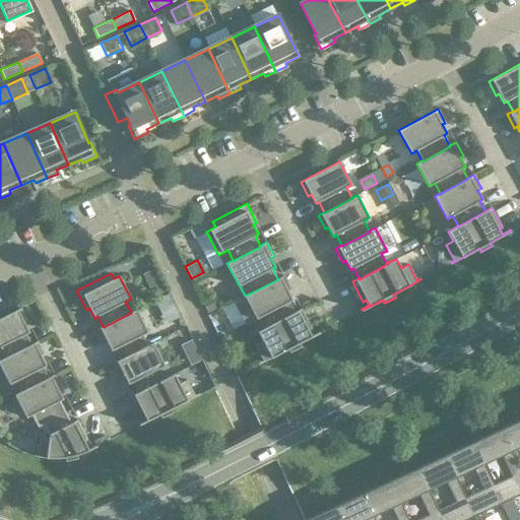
[(284,275),(277,278),(278,279),(250,294),(245,296),(234,302),(251,335),(257,331),(267,326),(267,327),(296,313),(295,312),(289,302),(293,300),(287,290),(291,288),(284,275)]
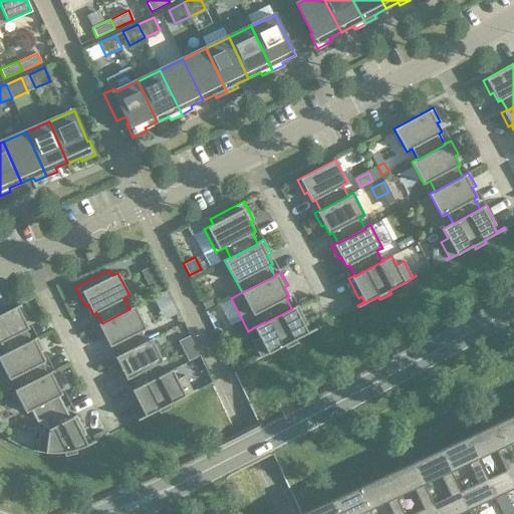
[(157,292),(165,288),(160,279),(153,283),(157,292)]
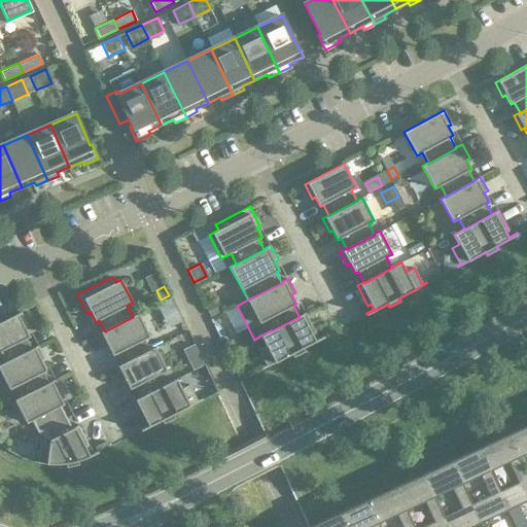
[(163,311),(176,305),(172,297),(159,305),(163,311)]
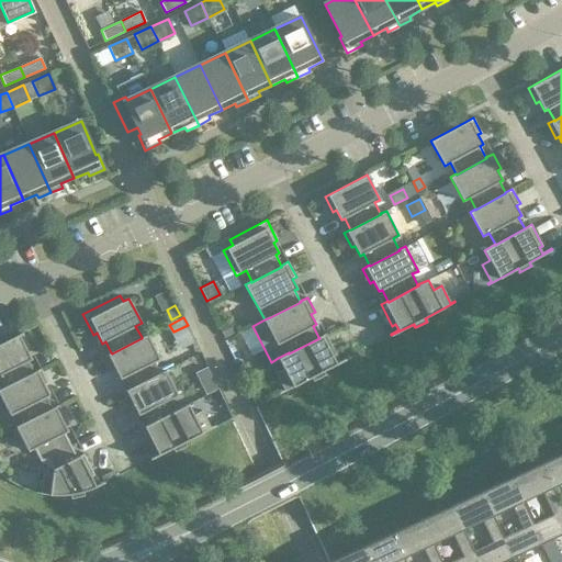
[(218,326),(225,339),(236,333),(229,321),(218,326)]
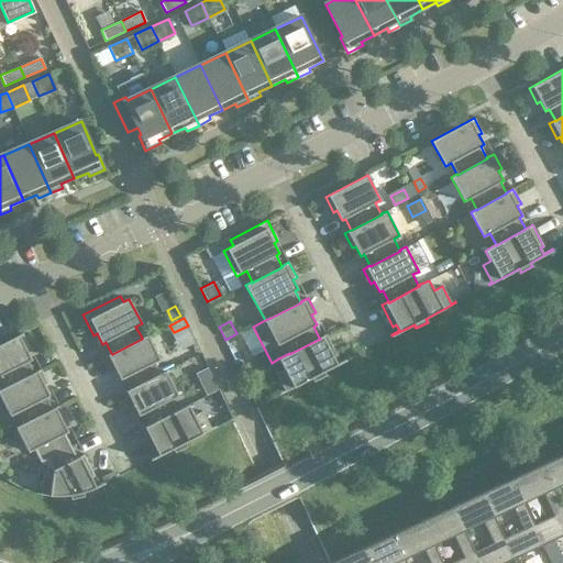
[(22,333),(0,344),(0,381),(3,388),(3,389),(34,374),(34,373),(28,362),(32,360),(26,350),(30,349),(22,333)]
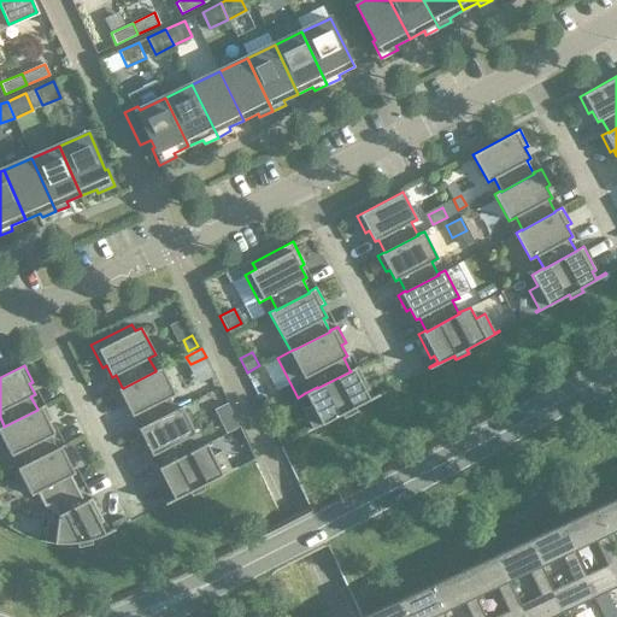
[(162,366),(156,370),(156,371),(123,388),(122,387),(115,391),(123,407),(127,405),(131,416),(136,415),(142,427),(142,428),(175,411),(175,410),(169,398),(175,394),(162,366)]
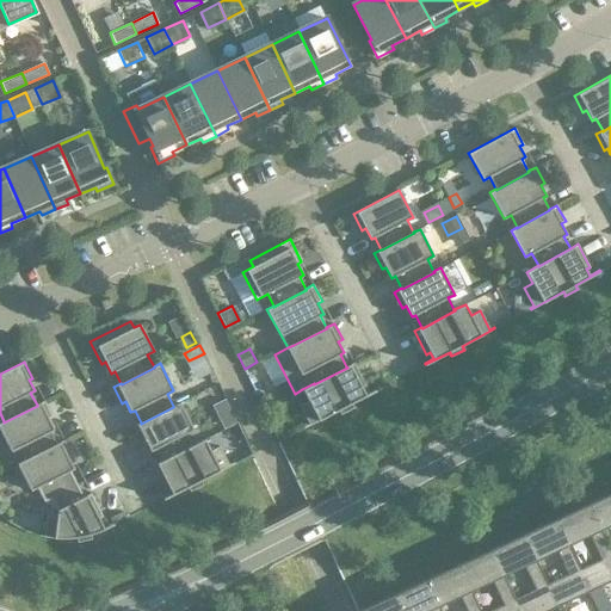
[(355,363),(346,366),(347,368),(314,384),(314,383),(302,389),(308,401),(300,406),(309,424),(306,426),(306,427),(339,409),(340,412),(340,413),(340,414),(353,407),(353,406),(352,406),(351,403),(375,392),(375,389),(366,394),(363,388),(366,386),(355,363)]
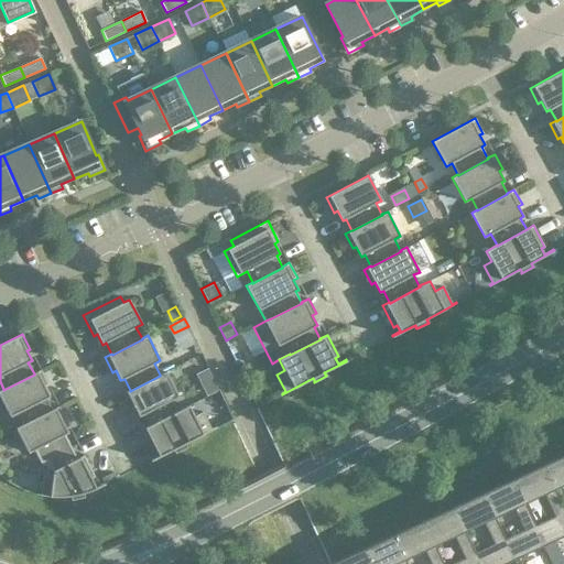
[(41,370),(34,373),(34,375),(3,390),(3,389),(0,390),(0,397),(10,416),(17,414),(22,425),(22,426),(52,411),(52,410),(46,399),(50,397),(45,387),(49,386),(41,370)]
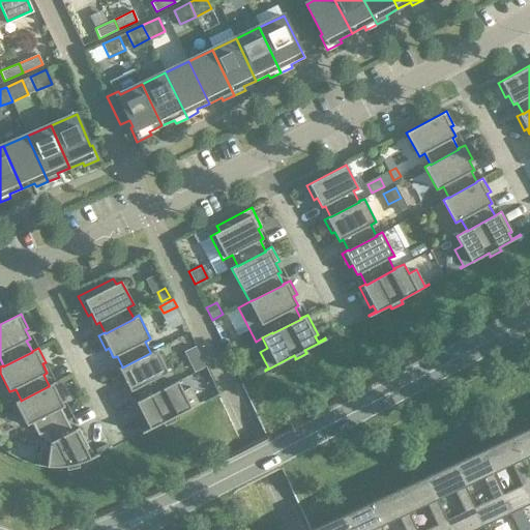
[(155,349),(150,352),(150,353),(122,367),(122,366),(115,370),(122,384),(125,382),(130,391),(134,390),(139,401),(140,402),(168,387),(168,386),(163,376),(168,373),(155,349)]
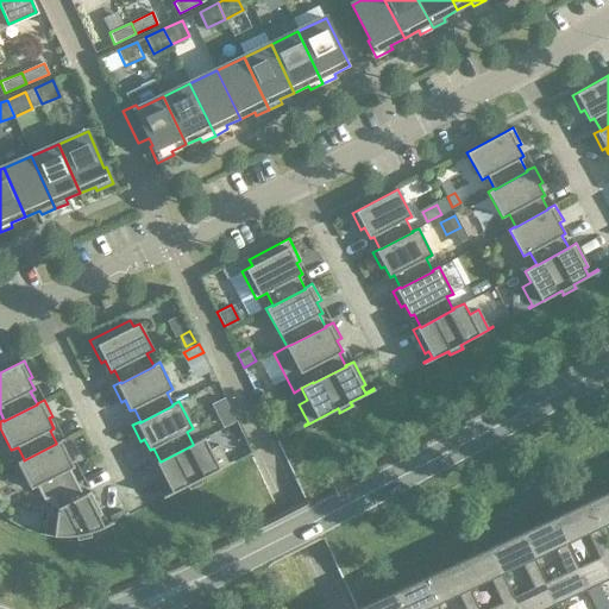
[(226,426),(236,421),(232,414),(223,418),(226,426)]
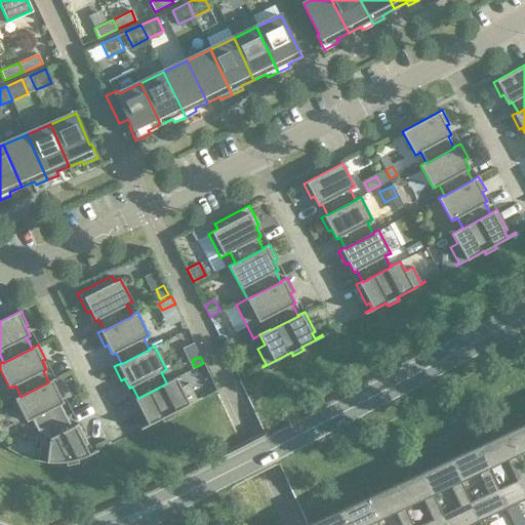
[(180,388),(176,377),(166,382),(166,384),(138,398),(137,397),(131,400),(142,420),(145,418),(148,425),(138,429),(139,430),(161,418),(162,420),(163,422),(174,416),(173,415),(171,413),(201,399),(200,398),(197,399),(189,384),(180,388)]
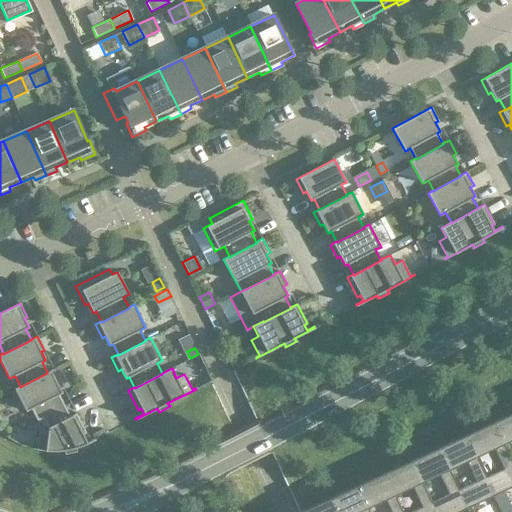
[(53,369),(47,372),(47,373),(20,387),(20,386),(14,388),(26,411),(31,409),(37,421),(43,418),(42,417),(64,406),(58,395),(62,393),(57,384),(60,382),(53,369)]
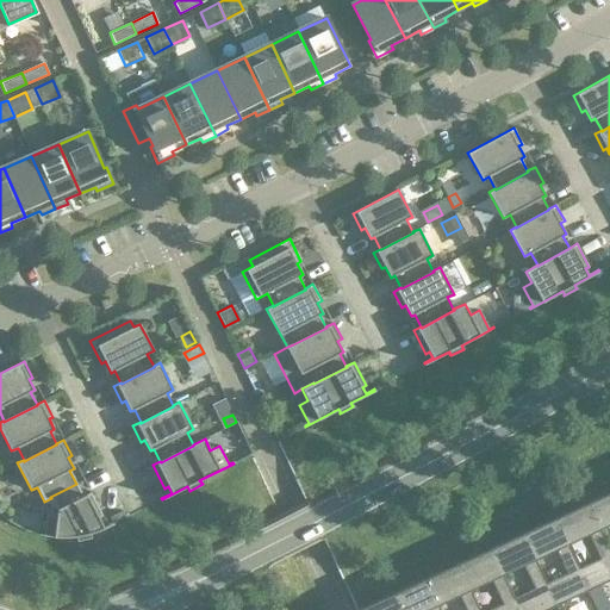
[(82,497),(76,484),(50,497),(51,498),(57,510),(56,515),(47,514),(44,534),(39,534),(39,535),(43,536),(48,536),(56,537),(63,537),(67,537),(72,537),(76,536),(78,540),(76,540),(78,541),(92,537),(91,536),(89,534),(95,533),(101,529),(113,524),(112,523),(103,527),(99,518),(103,516),(91,492),(82,497)]
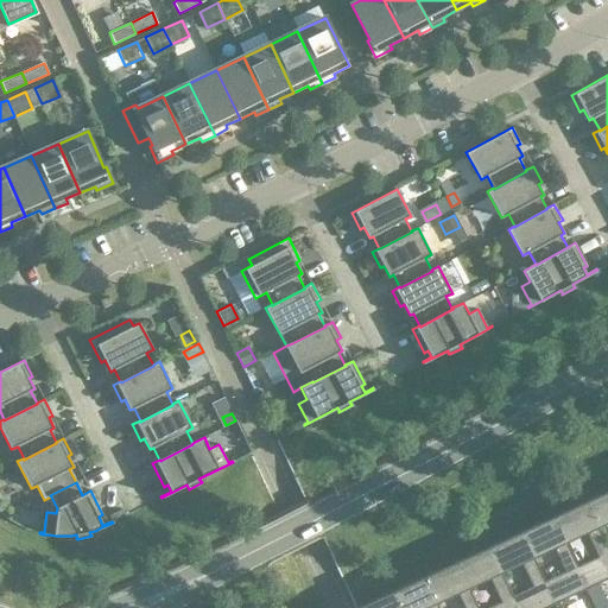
[(607,489),(586,501),(597,527),(607,521),(607,489)]
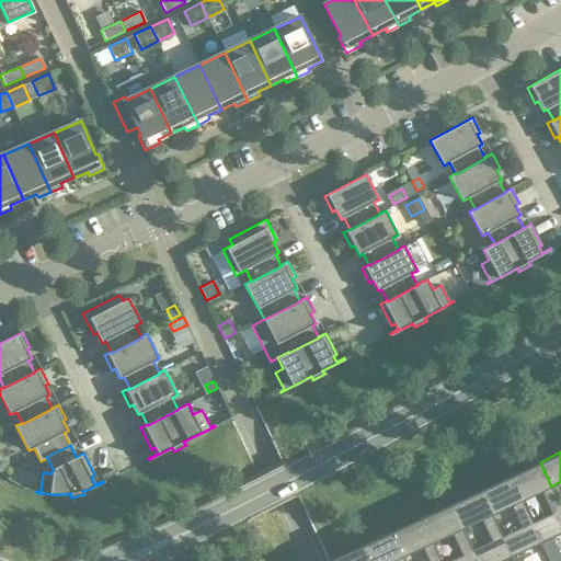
[(560,534),(560,506),(551,487),(540,462),(510,476),(522,500),(541,491),(551,514),(531,523),(541,542),(560,534)]
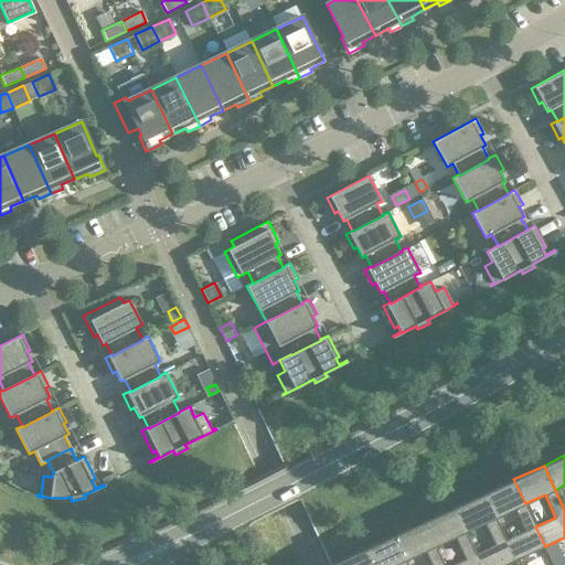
[(545,546),(535,526),(525,503),(513,479),(483,493),(496,518),(515,509),(525,531),(505,541),(515,561),(545,546)]
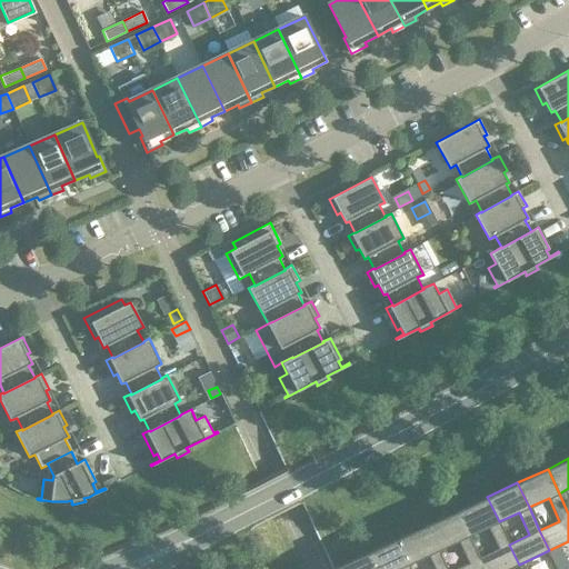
[(509,568),(519,565),(509,545),(499,521),(487,497),(457,511),(468,536),(488,526),(499,549),(479,558),(483,568),(509,568)]
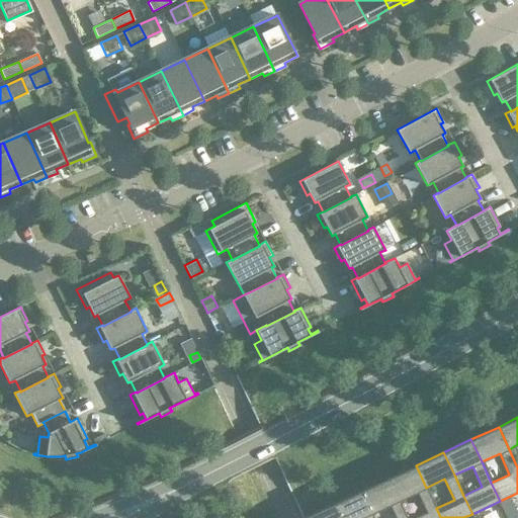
[(440,517),(436,508),(426,488),(416,465),(389,478),(399,501),(417,492),(427,513),(415,517),(440,517)]
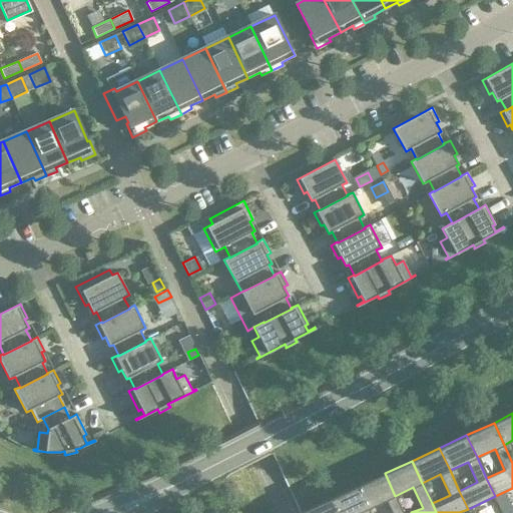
[(403,512),(395,496),(385,473),(358,486),(368,508),(386,500),(392,512),(403,512)]
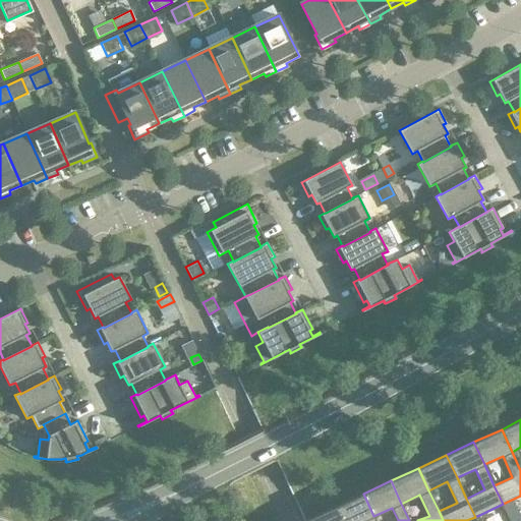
[(375,520),(373,516),(363,494),(336,507),(342,520),(363,520),(364,520),(375,520)]
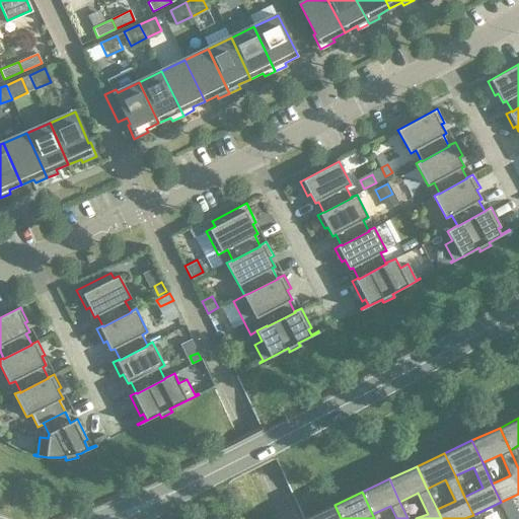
[(518,518),(518,516),(511,498),(501,502),(508,518),(518,518)]
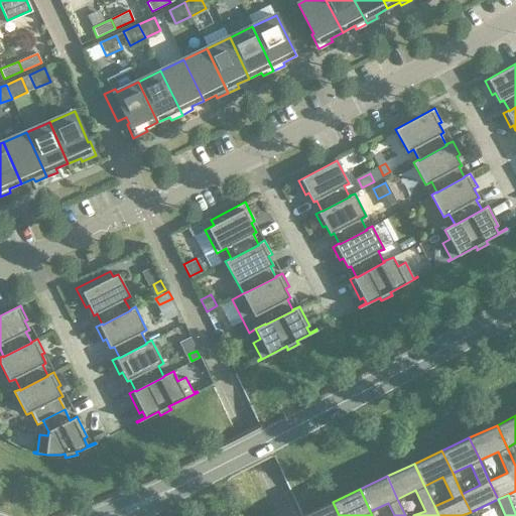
[(339,515),(333,502),(304,515),(339,515)]
